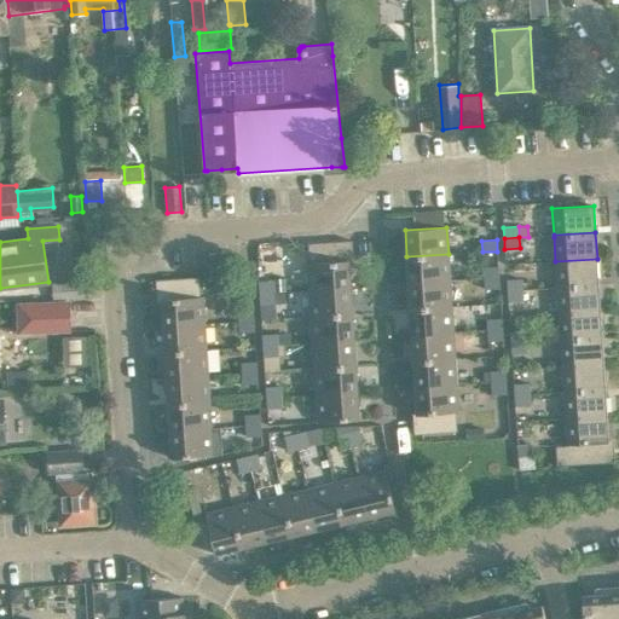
[(308,290),(351,287),(348,254),(352,253),(352,241),(311,243),(312,262),(307,262),(308,290)]
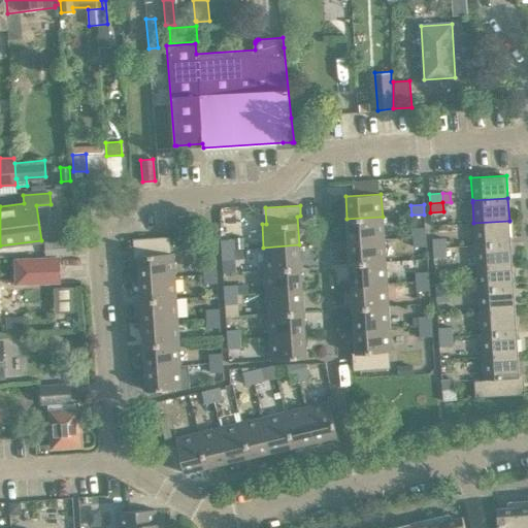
[(348,241),(384,239),(383,217),(347,219),(348,241)]
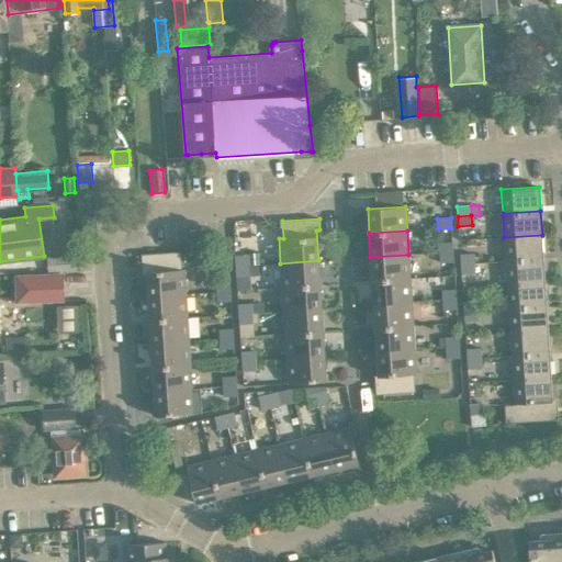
[(504,237),(504,242),(506,261),(543,258),(542,235),(504,237)]
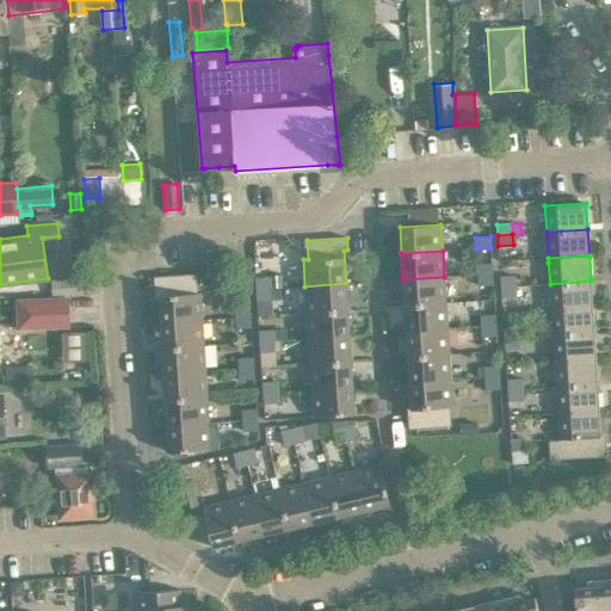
[(477,275),(493,273),(492,263),(477,264),(477,275)]
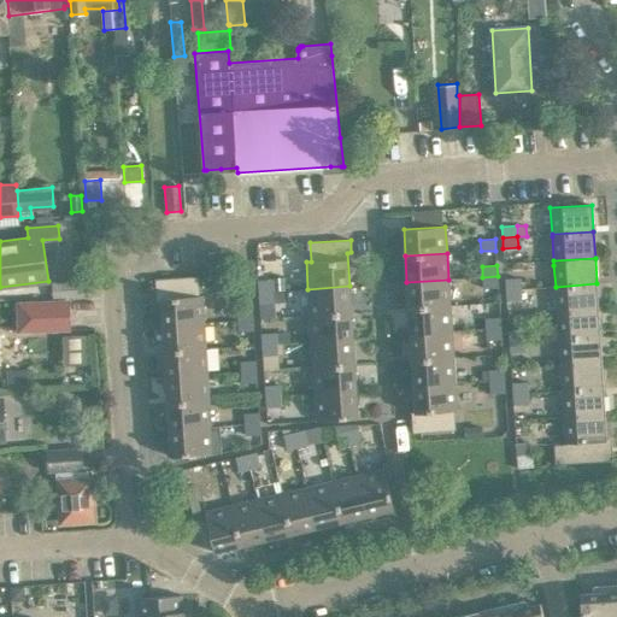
[(160,292),(163,325),(204,322),(203,295),(198,295),(197,276),(154,278),(156,292),(160,292)]
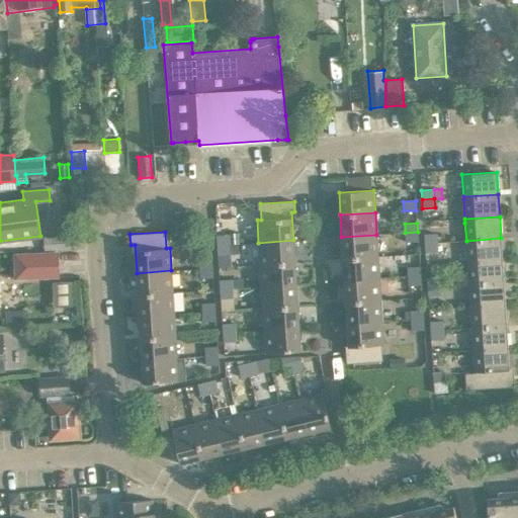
[(418,232),(405,233),(406,242),(418,241),(418,232)]
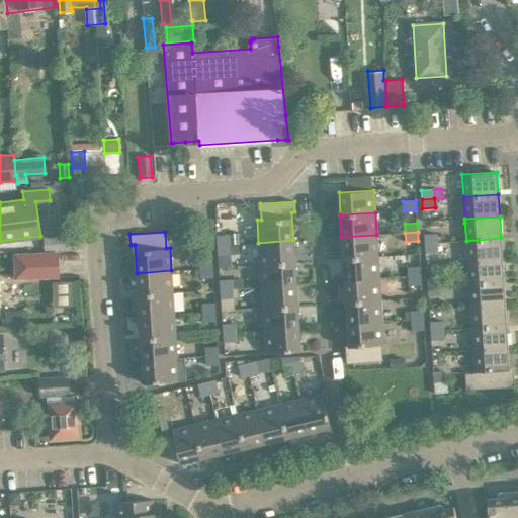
[(238,233),(229,233),(229,234),(230,245),(238,244),(239,244),(238,233)]
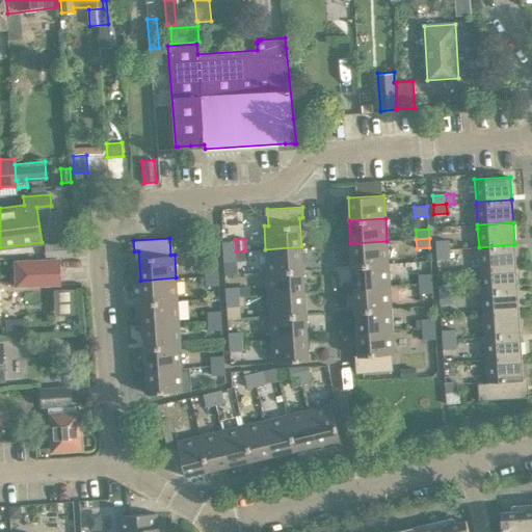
[(222,251),(236,251),(235,240),(222,241),(222,251)]
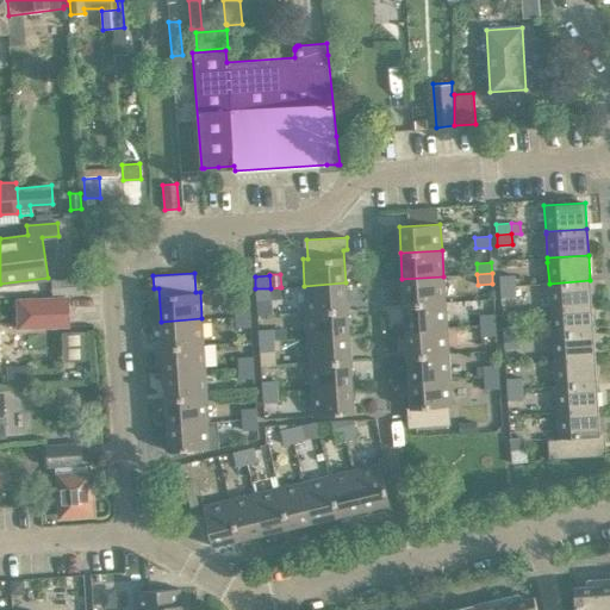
[(500,286),(515,286),(514,275),(499,275),(500,286)]
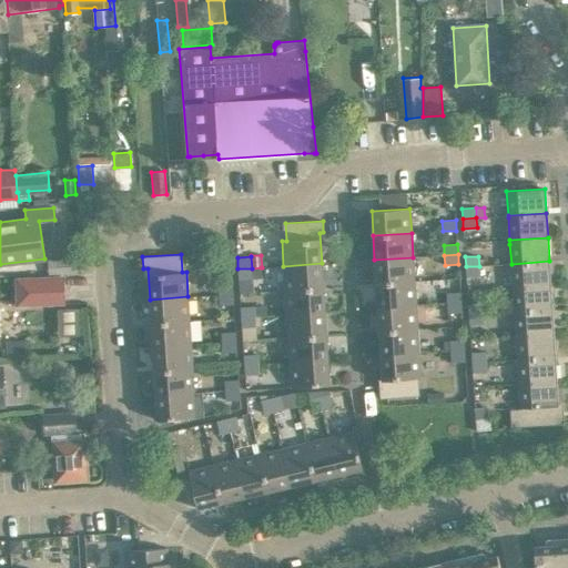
[(376,284),(414,281),(413,257),(374,260),(376,284)]
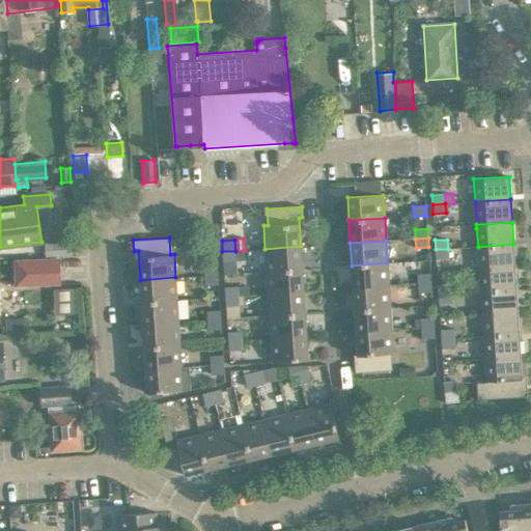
[(45,244),(46,256),(72,255),(72,242),(45,244)]
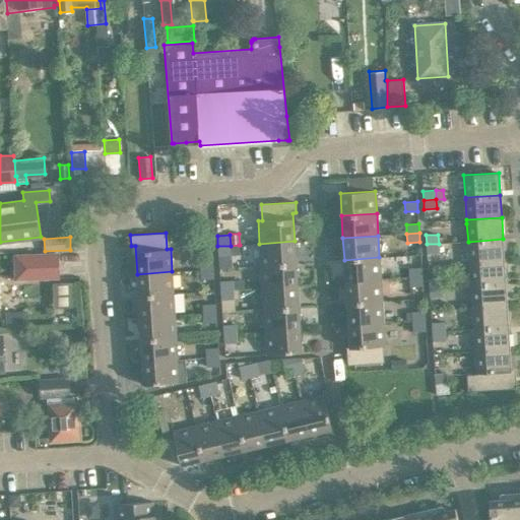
[(503,239),(468,242),(469,263),(504,261),(503,239)]
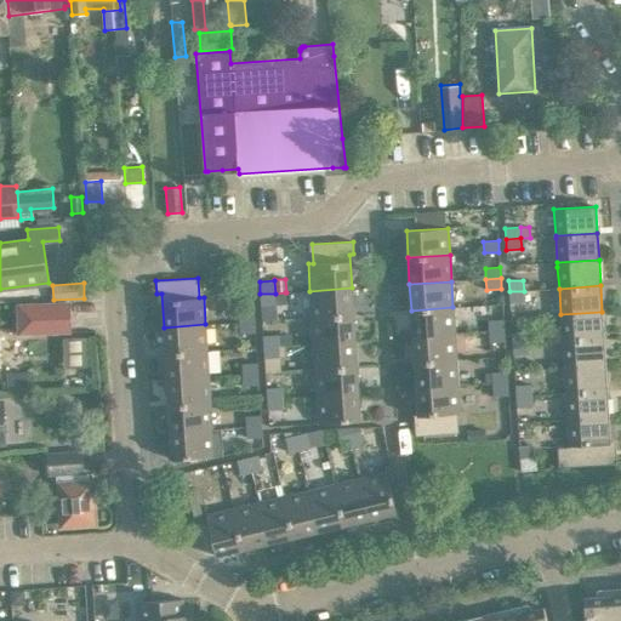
[(352,288),(309,291),(312,317),(353,314),(352,288)]
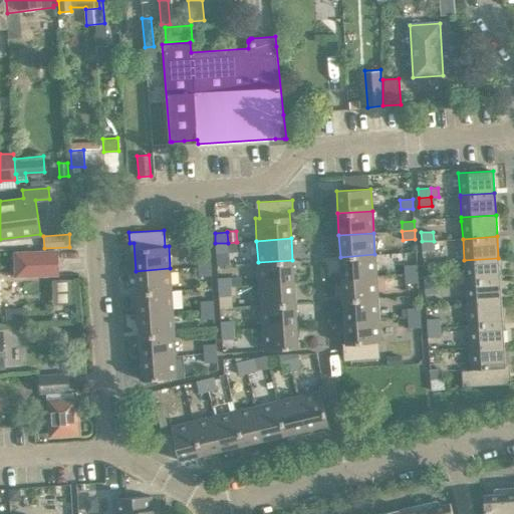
[(434,241),(422,241),(422,250),(435,250),(434,241)]
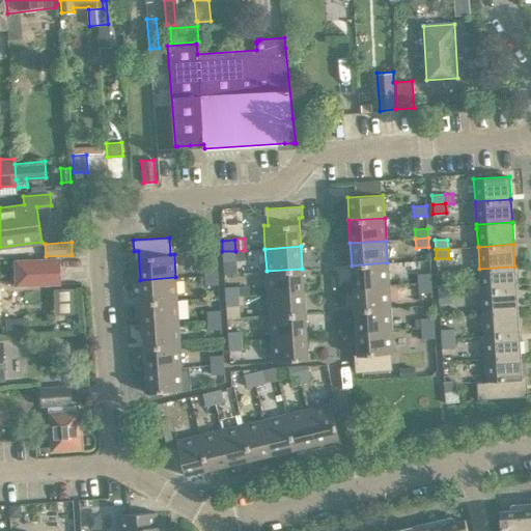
[(235,251),(222,251),(223,260),(235,260),(235,251)]
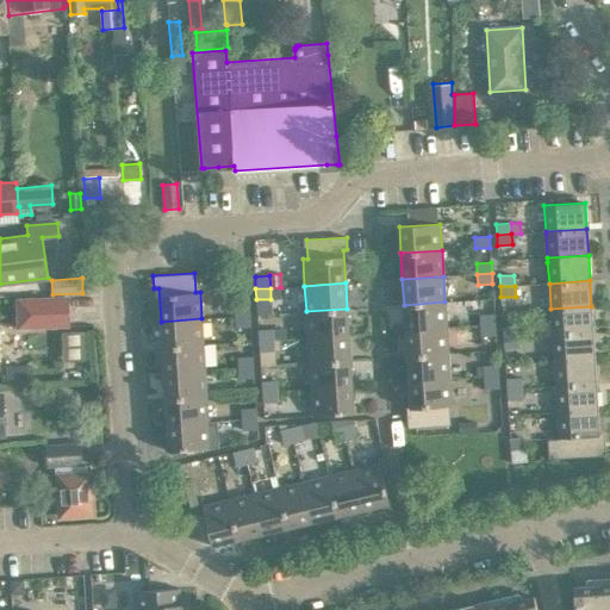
[(404,305),(405,330),(447,328),(444,302),(404,305)]
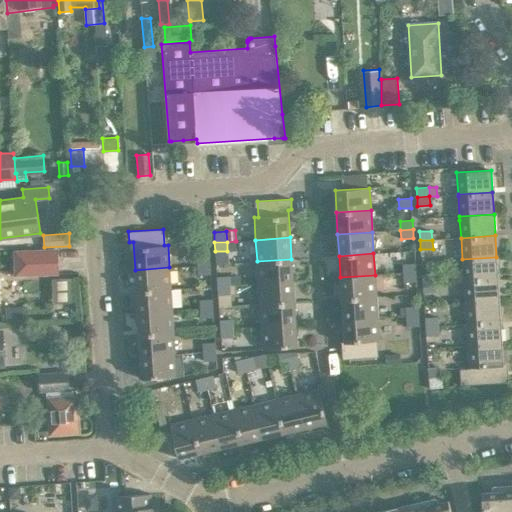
[(198,265),(210,265),(209,255),(197,255),(198,265)]
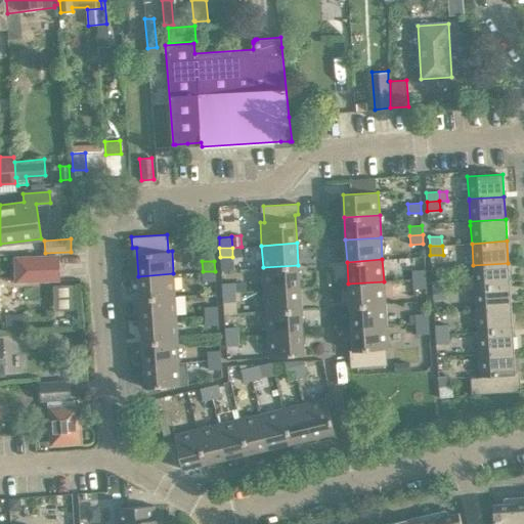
[(58,262),(14,264),(15,289),(59,287),(58,262)]
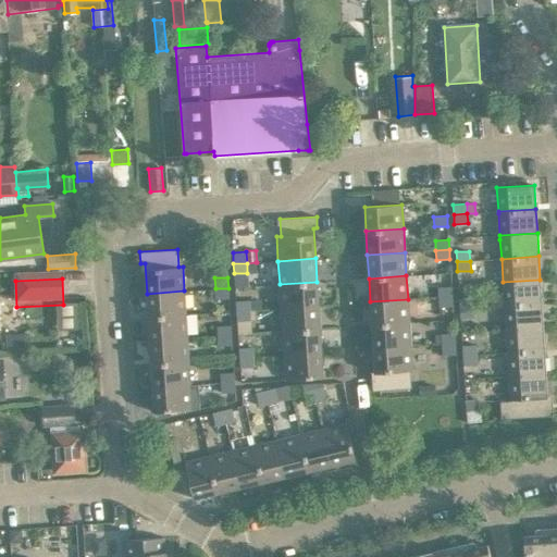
[(540,280),(503,282),(504,306),(542,304),(540,280)]
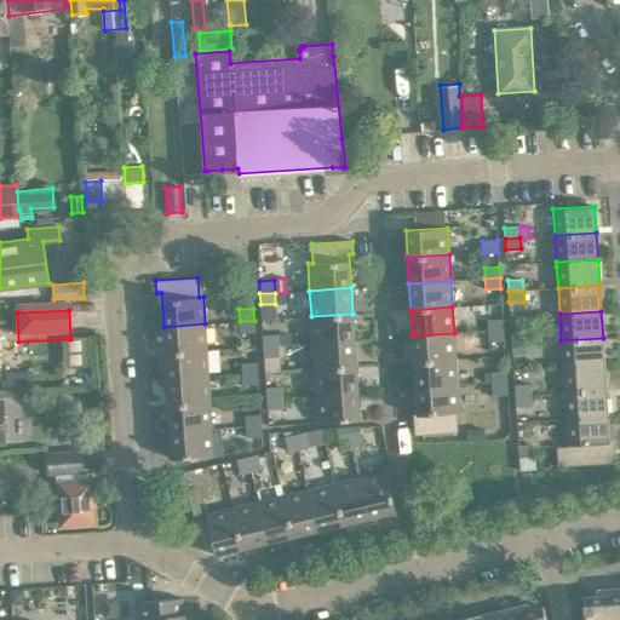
[(352,314),(311,316),(313,343),(354,340),(352,314)]
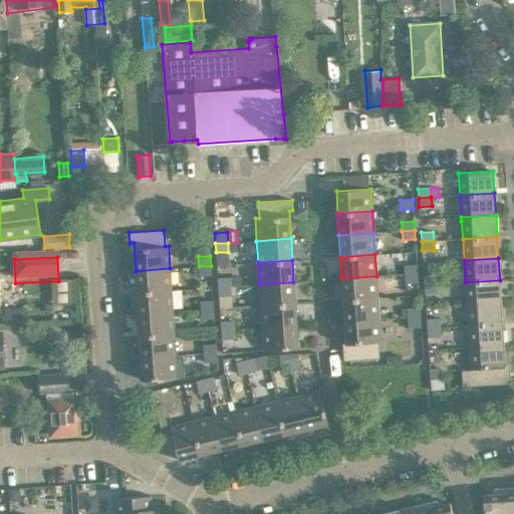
[(405,274),(418,273),(417,264),(405,265),(405,274)]
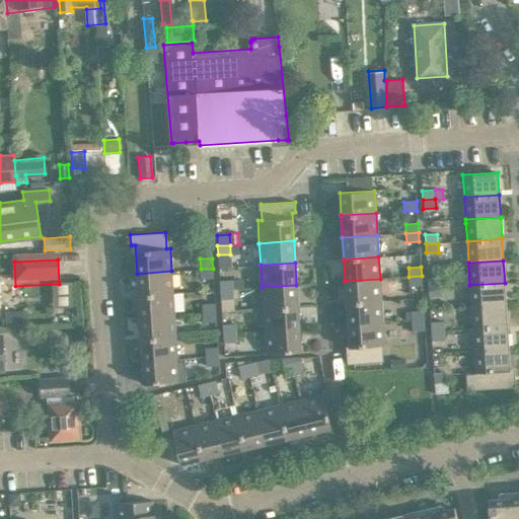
[(213,269),(201,269),(201,279),(214,278),(213,269)]
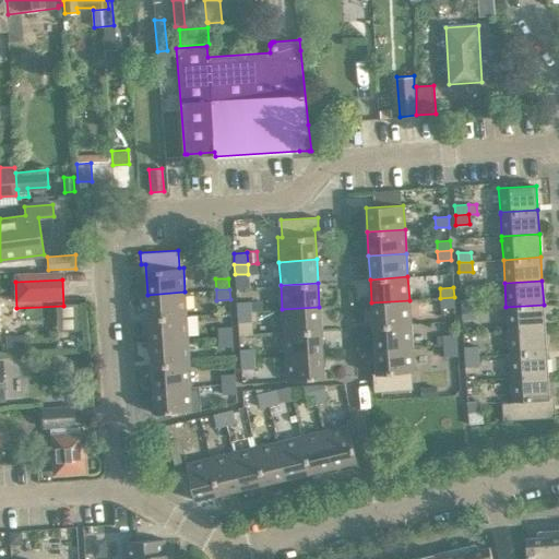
[(147,295),(149,318),(187,316),(185,292),(147,295)]
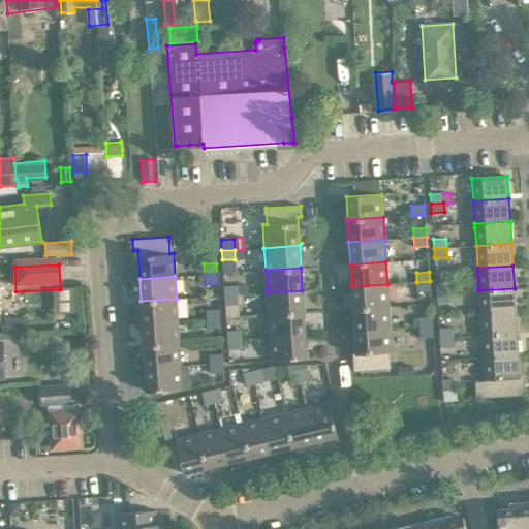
[(430,281),(416,282),(417,291),(430,290),(430,281)]
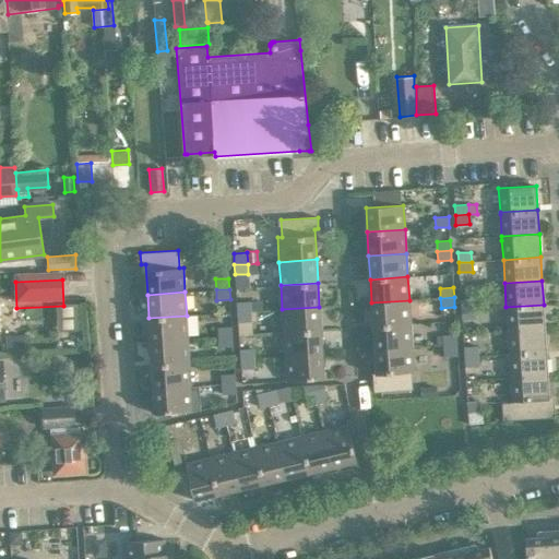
[(462,310),(475,309),(474,299),(461,299),(462,310)]
